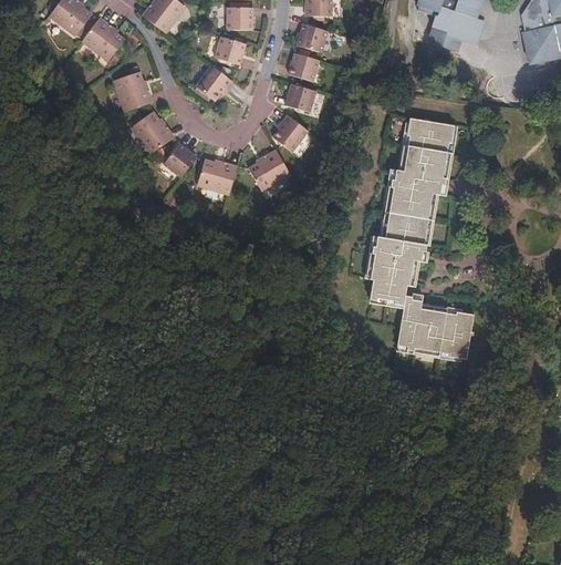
[(74,36),(92,12),(81,4),(82,2),(79,0),(61,0),(50,14),(74,36)]
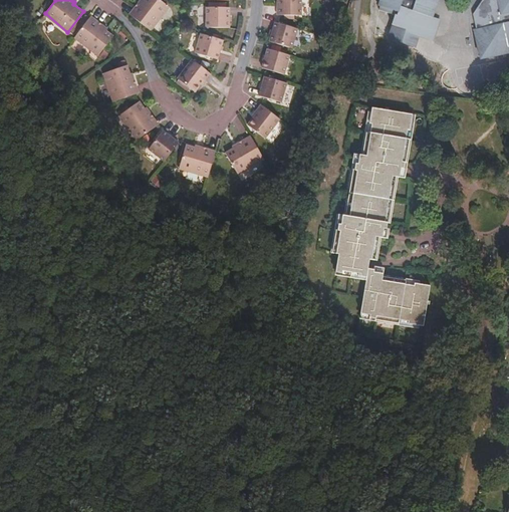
[(151,30),(170,5),(163,0),(141,0),(139,0),(129,13),(151,30)]
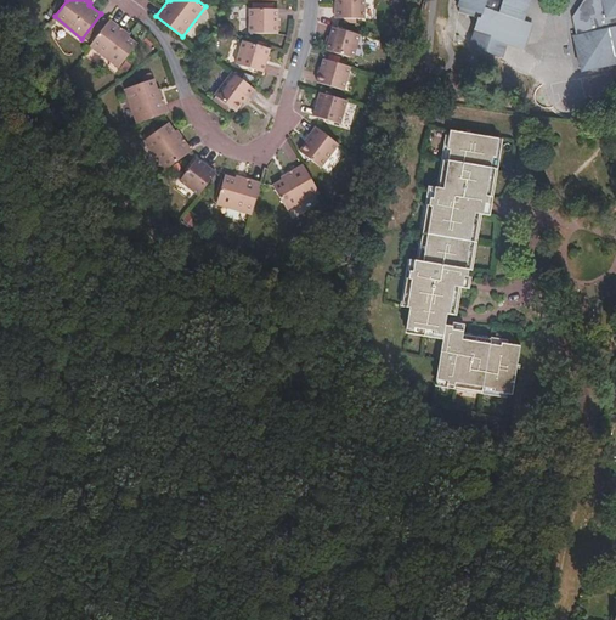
[(369,18),(368,0),(342,0),(342,6),(339,6),(339,20),(369,18)]
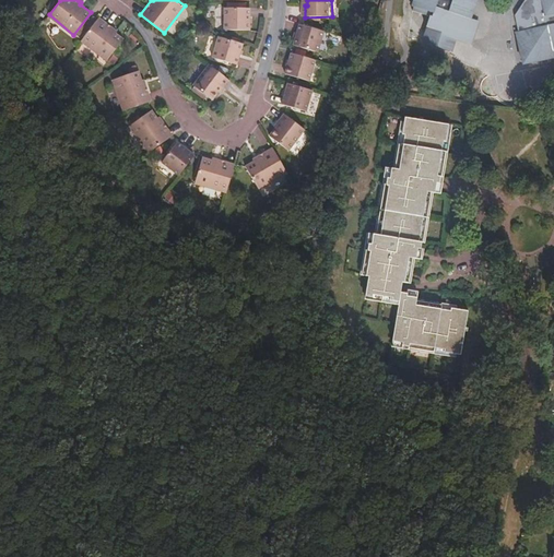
[(416,0),(414,8),(431,13),(428,23),(452,31),(451,35),(472,42),(480,16),(471,14),(474,0),(523,0),(517,10),(521,27),(519,28),(526,60),(553,55),(553,0),(416,0)]
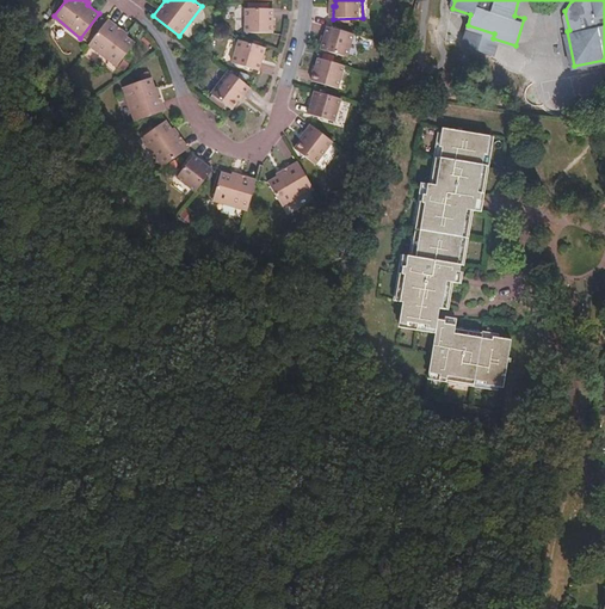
[(273,7),(246,6),(246,31),(273,31),(273,7)]
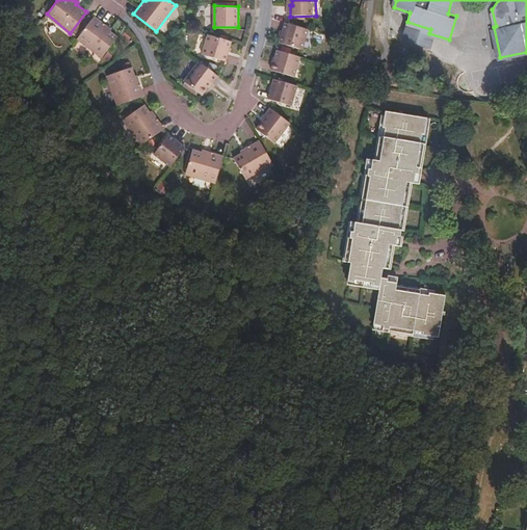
[(116,36),(106,28),(108,26),(95,17),(76,38),(100,57),(116,36)]
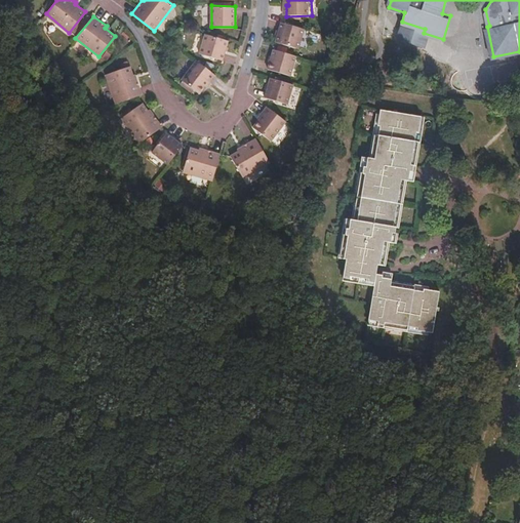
[(301,48),(306,29),(283,23),(278,41),(301,48)]
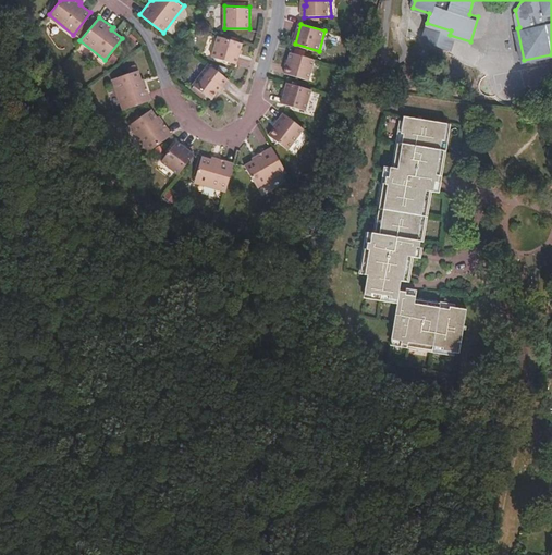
[(234,62),(241,42),(216,35),(210,54),(234,62)]
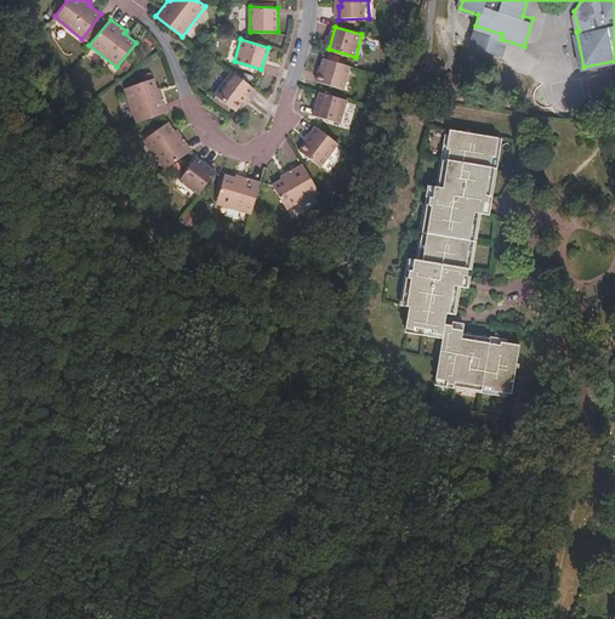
[(193,61),(201,51),(195,46),(187,55),(193,61)]
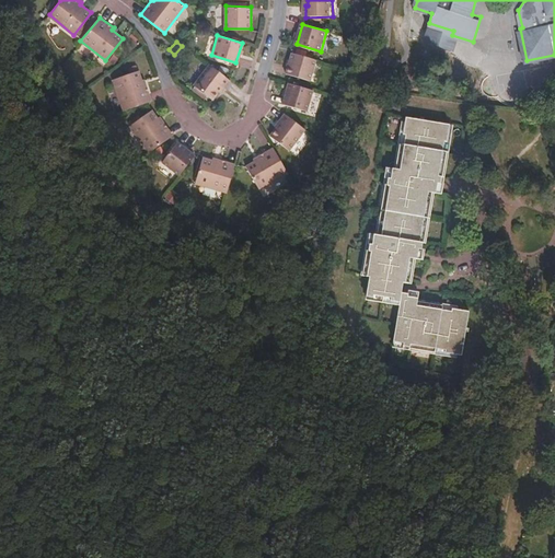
[(312,80),(318,60),(292,53),(287,72),(312,80)]
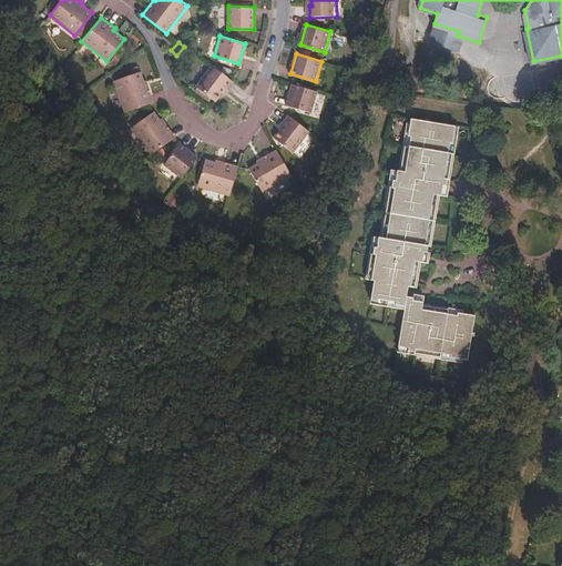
[(226,90),(233,81),(212,63),(196,83),(215,98),(224,88),(226,90)]
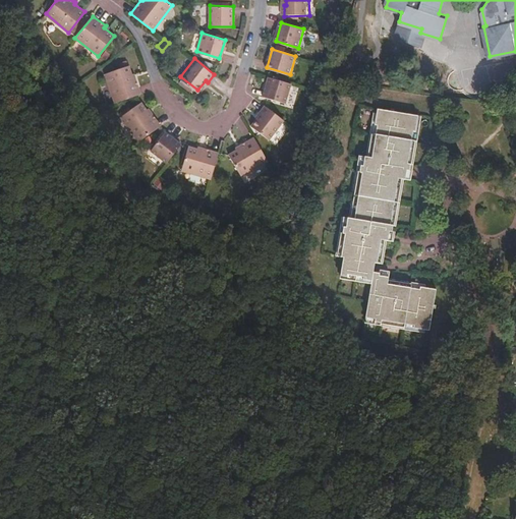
[(132,76),(128,64),(105,71),(115,102),(140,94),(134,76),(132,76)]
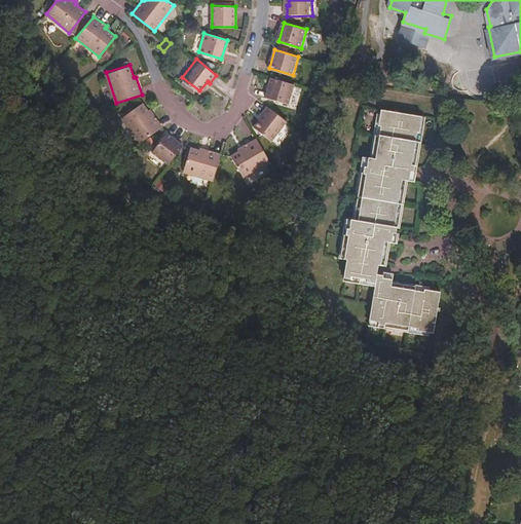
[(289,104),(294,85),(271,78),(266,98),(289,104)]
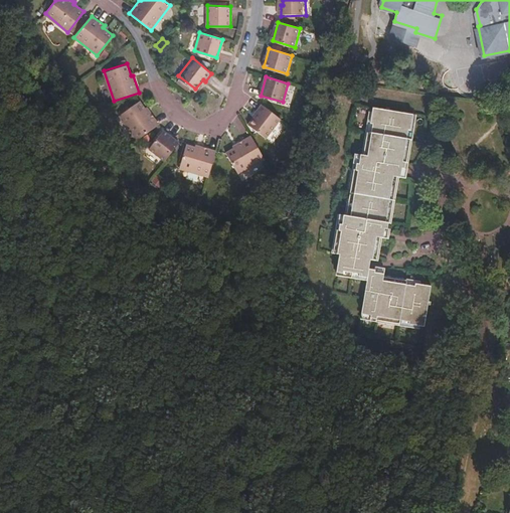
[(158,125),(148,109),(146,111),(138,101),(118,115),(136,141),(158,125)]
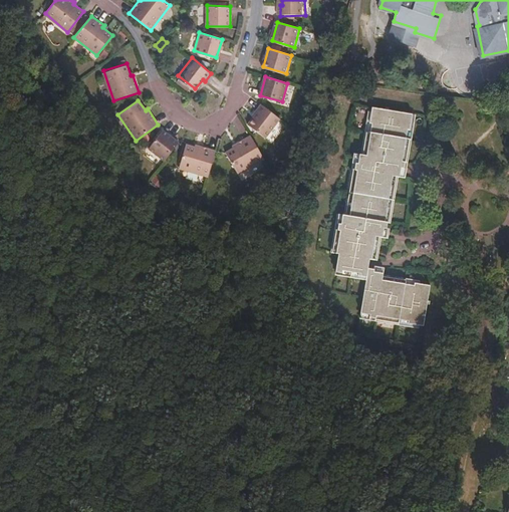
[(354,309),(418,322),(426,281),(378,271),(379,264),(364,261),(365,253),(370,254),(375,231),(383,232),(396,171),(403,172),(416,109),(375,101),(365,147),(357,146),(344,208),(339,207),(330,246),(335,247),(331,265),(362,271),(354,309)]
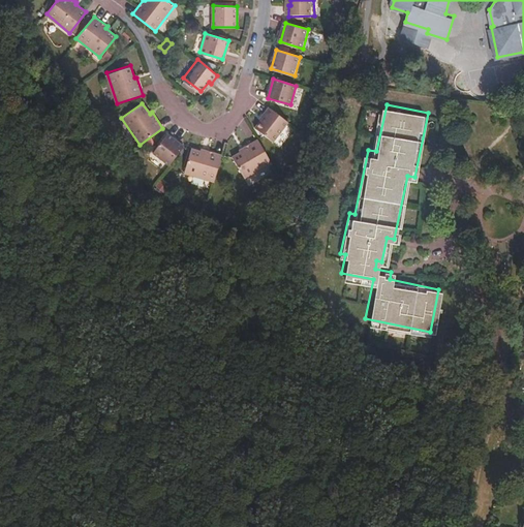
[(273,143),(288,123),(269,107),(263,115),(265,117),(255,127),(273,143)]
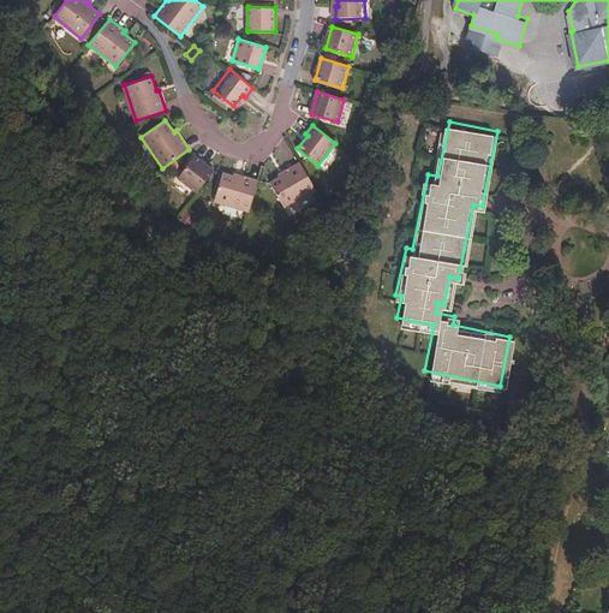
[(209,142),(202,152),(212,160),(220,152),(209,142)]
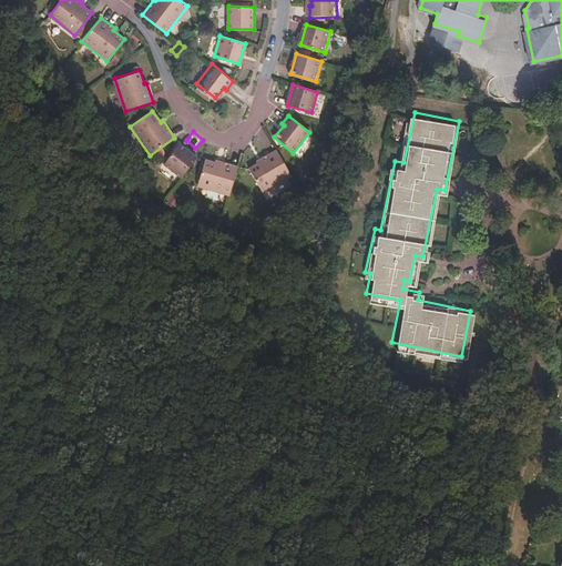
[(182,178),(197,158),(177,143),(163,163),(182,178)]
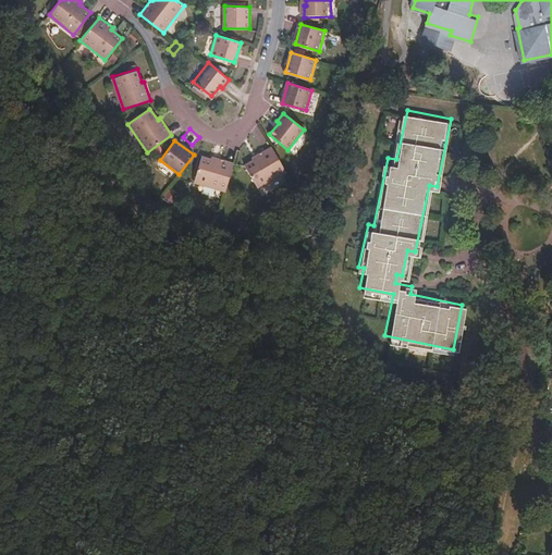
[(286,173),(272,149),(257,157),(258,159),(245,167),(258,190),(286,173)]
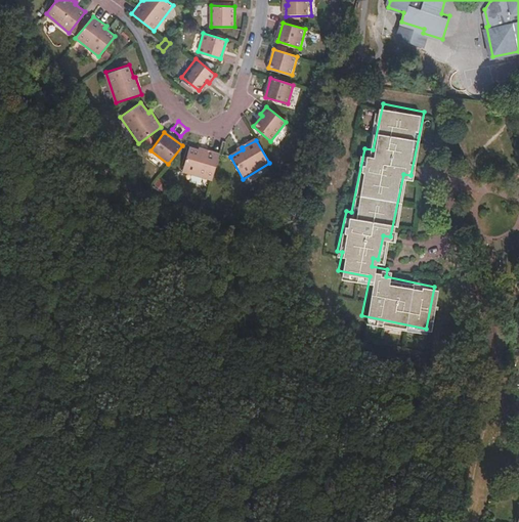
[(212,180),(220,154),(203,148),(202,149),(189,146),(181,171),(212,180)]
